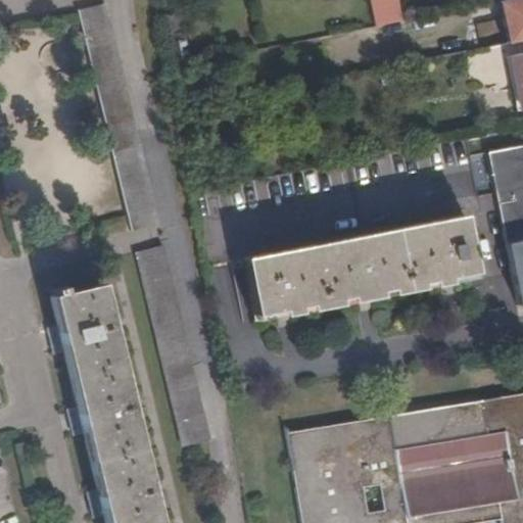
[(396,0),(369,0),(375,27),(401,21),(396,0)]
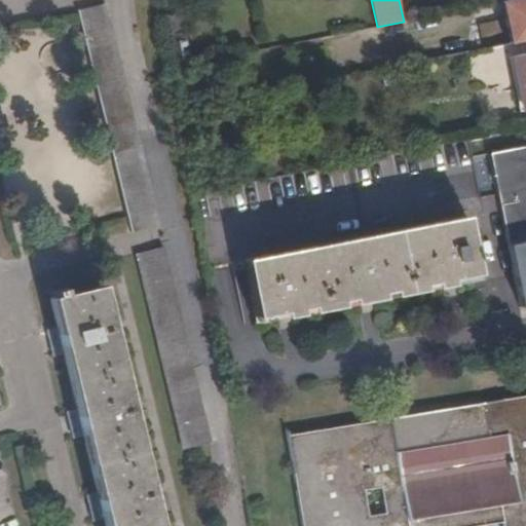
[(504,17),(509,45),(525,41),(525,0),(512,0),(508,1),(511,17),(504,17)]
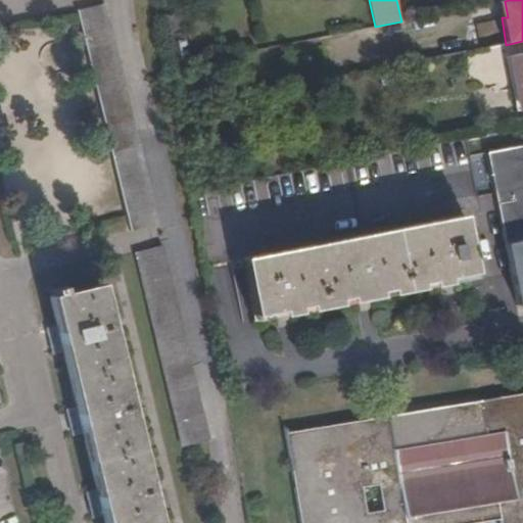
[(498,2),(502,17),(508,17),(505,1),(498,2)]
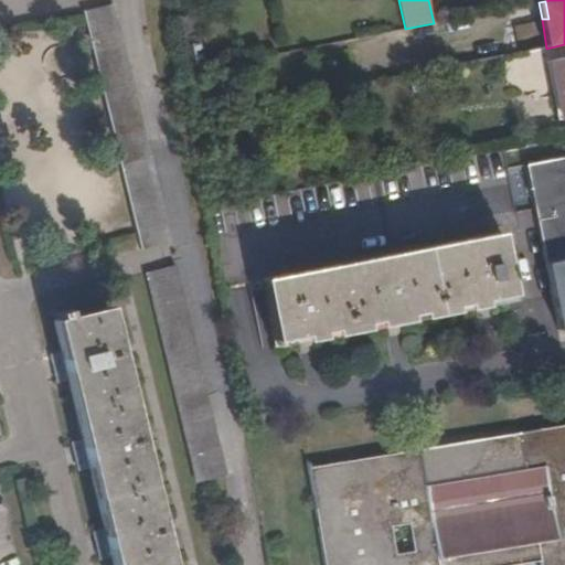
[(139,249),(168,242),(112,6),(83,12),(139,249)]
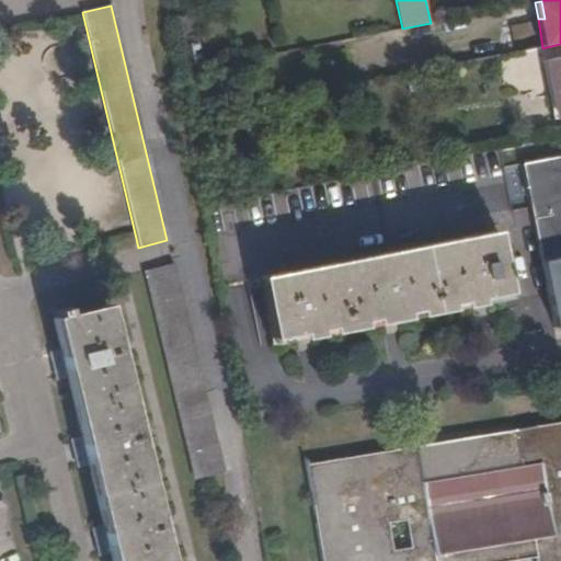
[(560,58),(548,61),(560,119),(560,118),(560,58)]
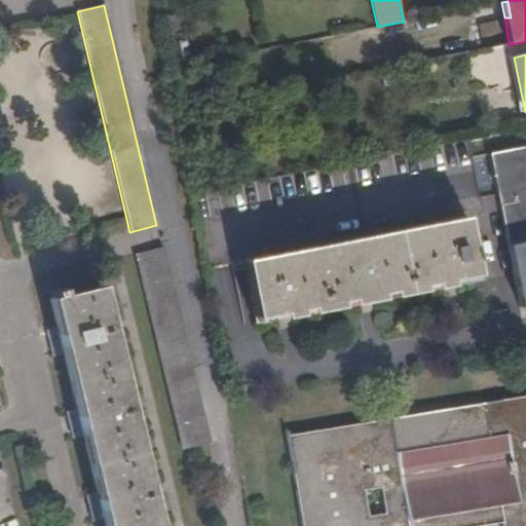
[(525,147),(492,154),(521,307),(525,305),(525,147)]
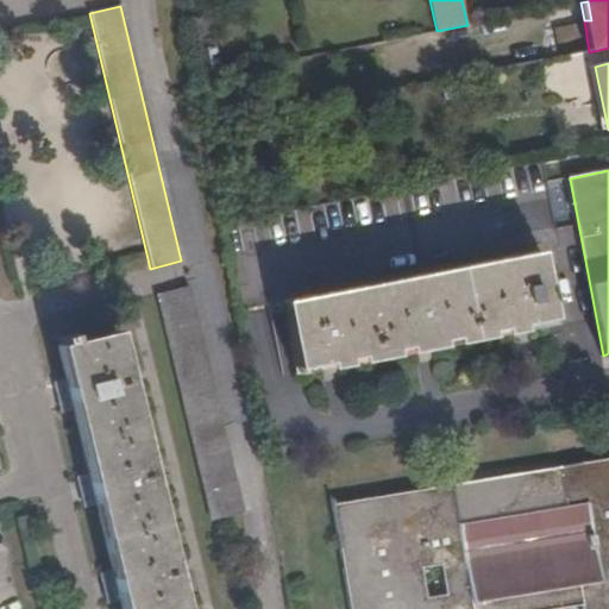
[(545,294),(538,253),(281,302),(294,372),(552,325),(548,306),(553,303),(551,293),(545,294)]
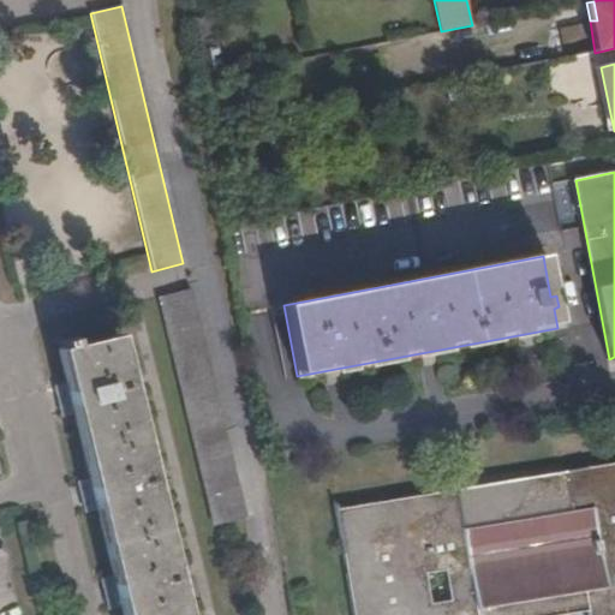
[(189,290),(157,298),(212,524),(244,515),(189,290)]
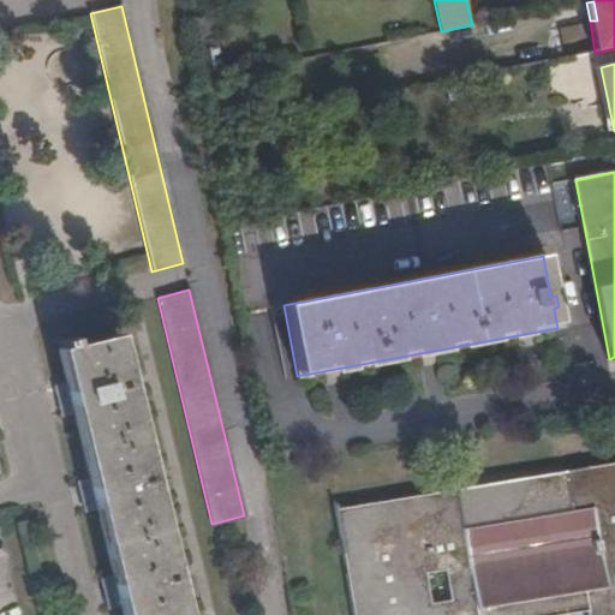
[(184,614),(117,333),(73,344),(71,336),(59,340),(61,347),(59,347),(123,614),(184,614)]
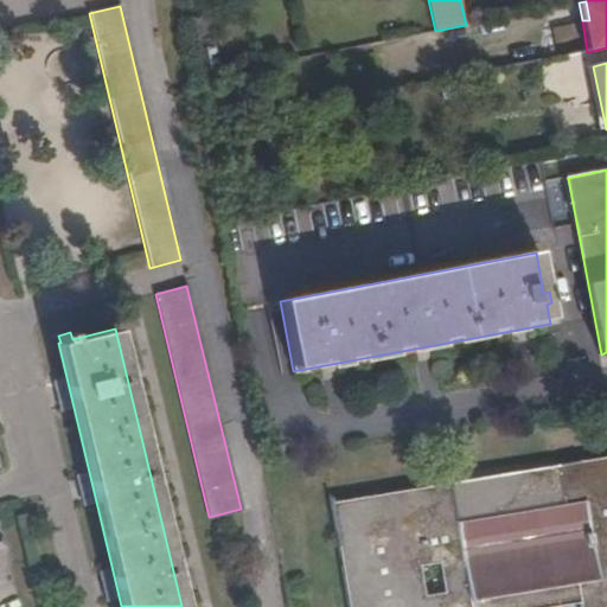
[(556,468),(606,459),(606,455),(555,465),(556,468)]
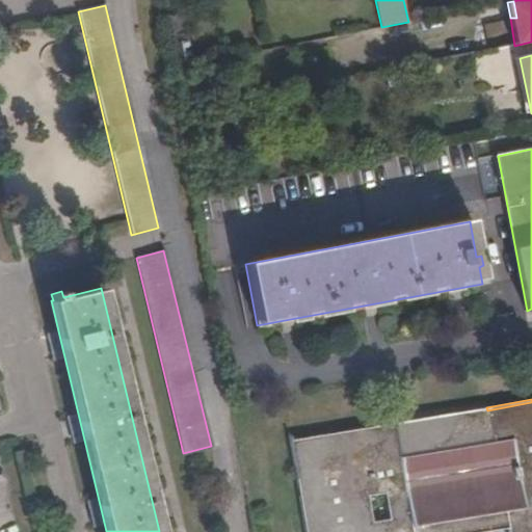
[(393,426),(289,444),(303,531),(410,531),(409,526),(503,510),(507,526),(507,531),(513,531),(531,529),(531,402),(487,410),(491,443),(398,459),(393,426)]
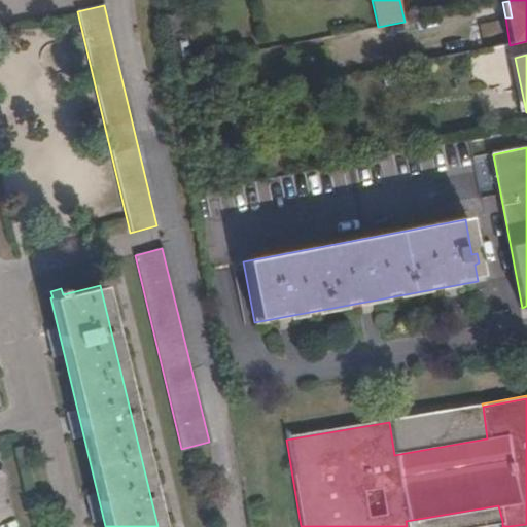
[(286,436),(286,440),(389,422),(388,419),(286,436)]
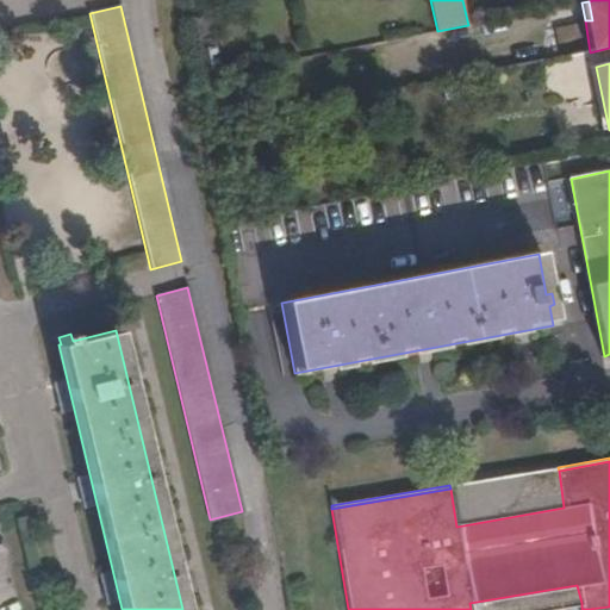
[(470,603),(471,609),(535,609),(582,603),(577,585),(470,603)]
